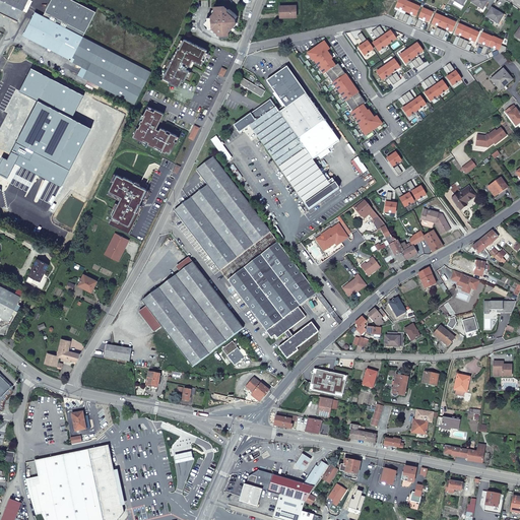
[(26,11),(28,7),(31,0),(0,0),(0,11),(18,20),(23,10),(26,11)]
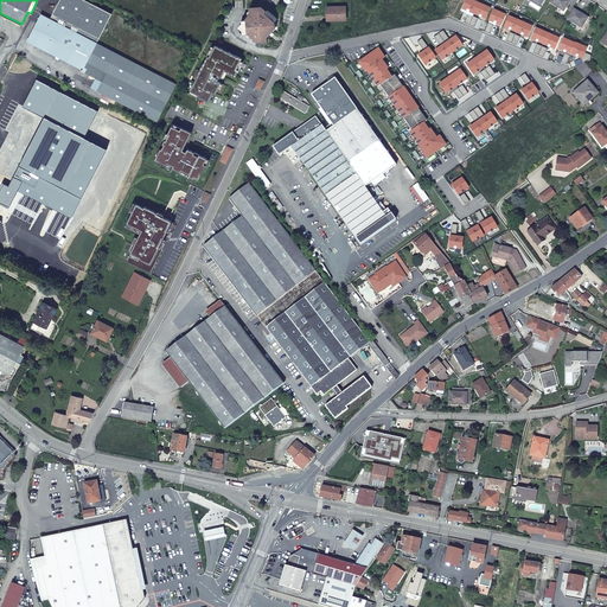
[(58,0),(50,18),(40,13),(26,40),(83,69),(87,62),(107,72),(97,89),(157,121),(177,83),(96,42),(112,13),(87,0),(58,0)]
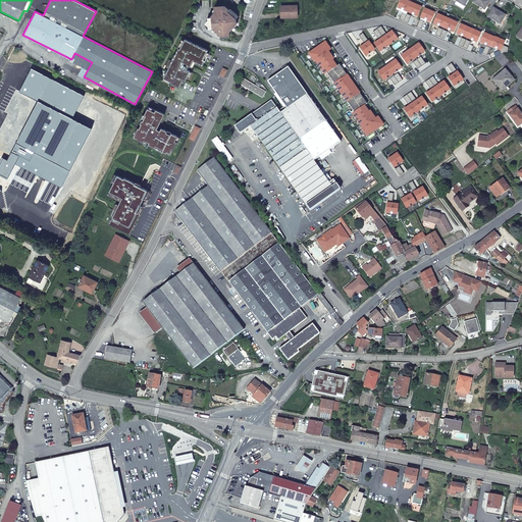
[(403,7),(408,10),(412,2),(406,0),(400,0),(398,7),(402,8),(403,7)]
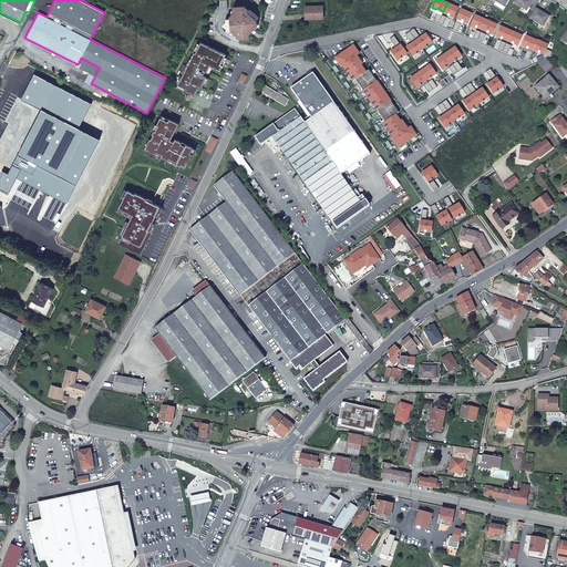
[(532,0),(514,0),(514,1),(521,6),(526,9),(528,6),(533,0),(532,0)]
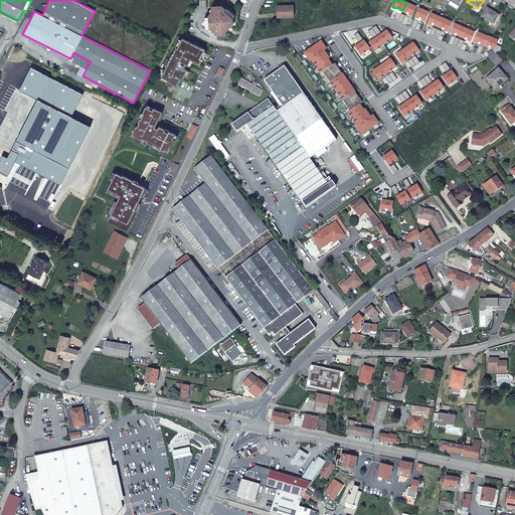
[(406,2),(402,10),(408,12),(407,13),(412,15),(415,6),(406,2)]
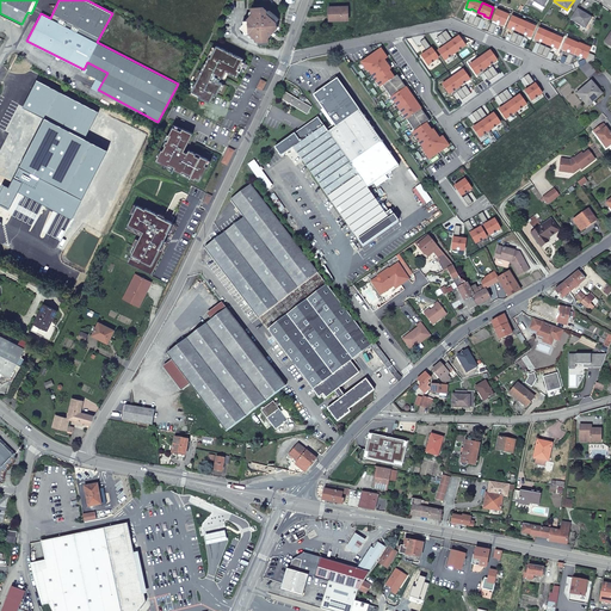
[(252,6),(252,13),(252,18),(247,19),(242,19),(244,34),(255,34),(255,37),(258,37),(258,43),(265,42),(267,39),(267,37),(273,30),(272,29),(276,24),(276,20),(278,17),(270,10),(263,11),(263,6),(252,6)]
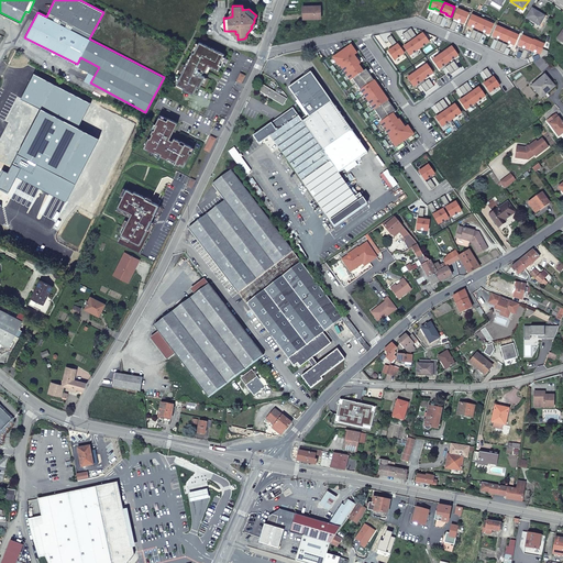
[(304,6),(304,18),(320,18),(320,6),(304,6)]
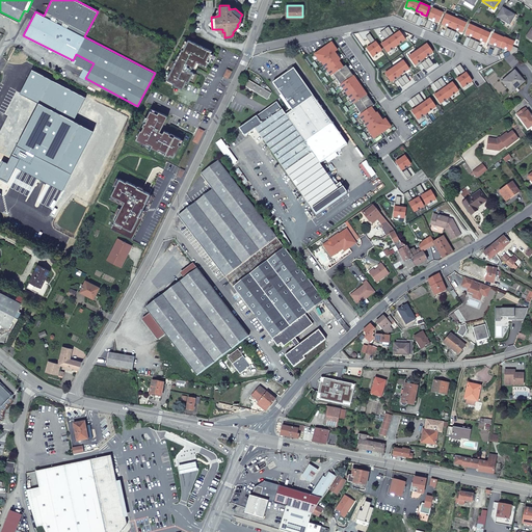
[(503,7),(498,16),(509,24),(515,15),(503,7)]
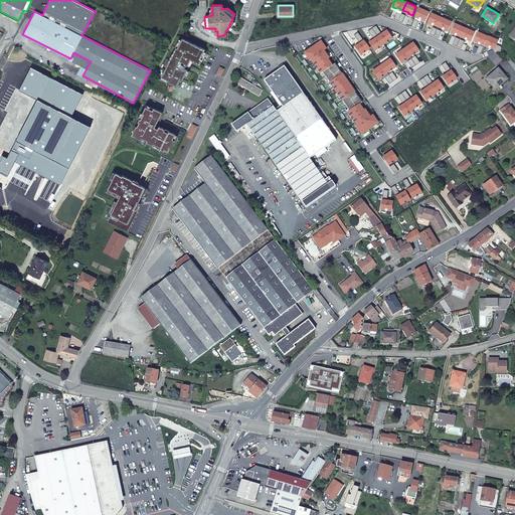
[(419,8),(415,15),(421,18),(420,19),(424,21),(428,12),(419,8)]
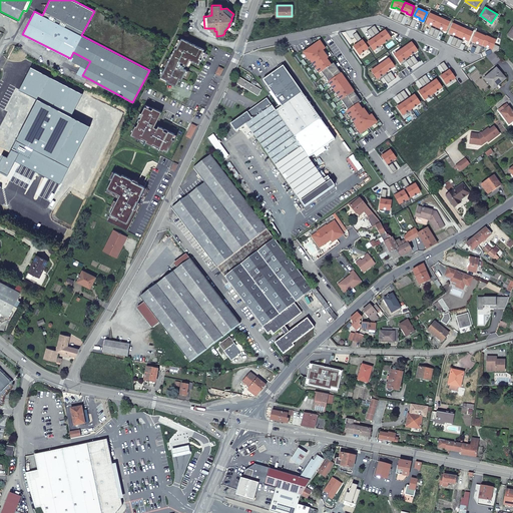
[(431,23),(437,25),(440,18),(431,13),(427,22),(431,24),(431,23)]
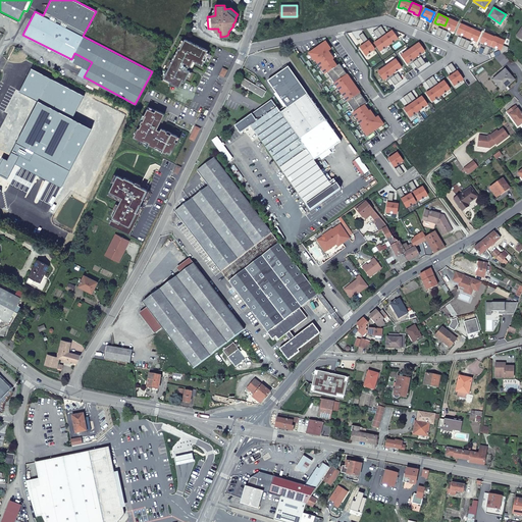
[(448,18),(445,25),(451,29),(450,30),(454,32),(458,22),(448,18)]
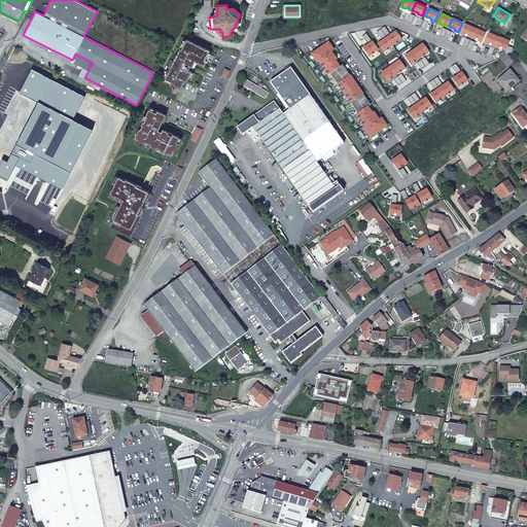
[(466,34),(472,36),(476,29),(465,24),(462,33),(466,35),(466,34)]
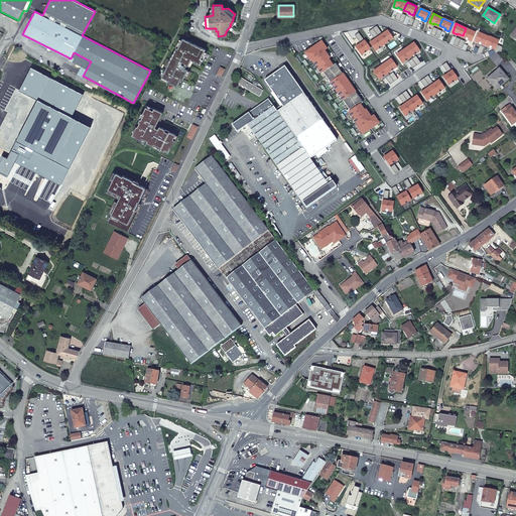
[(382,32),(377,25),(373,27),(378,34),(382,32)]
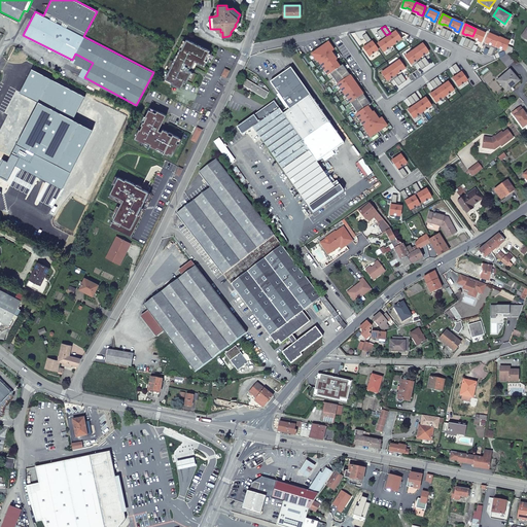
[(386,35),(381,28),(378,31),(382,38),(386,35)]
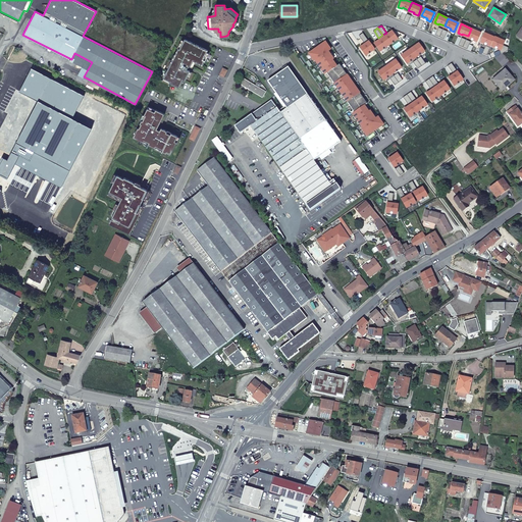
[(471,29),(468,36),(474,39),(473,40),(477,42),(481,33),(471,29)]
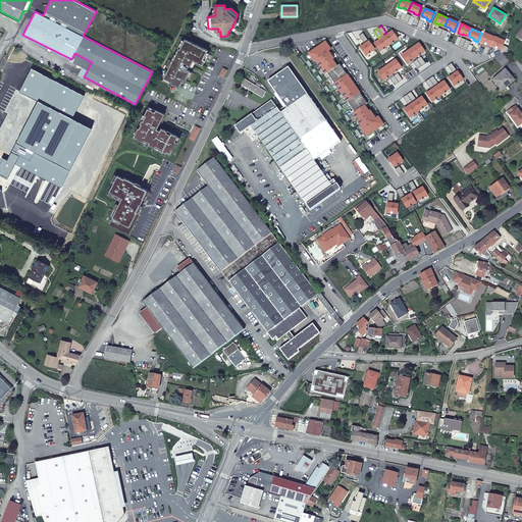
[(389,34),(384,38),(389,45),(398,39),(393,31),(388,33),(389,34)]
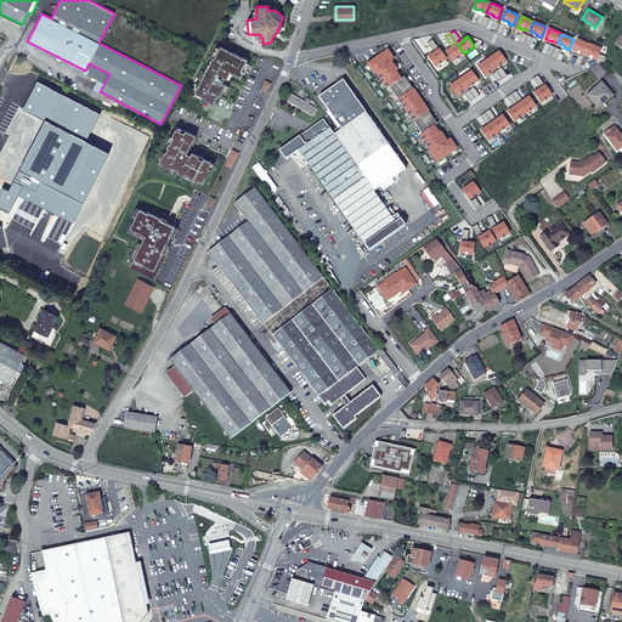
[(439,46),(433,38),(428,41),(434,50),(439,46)]
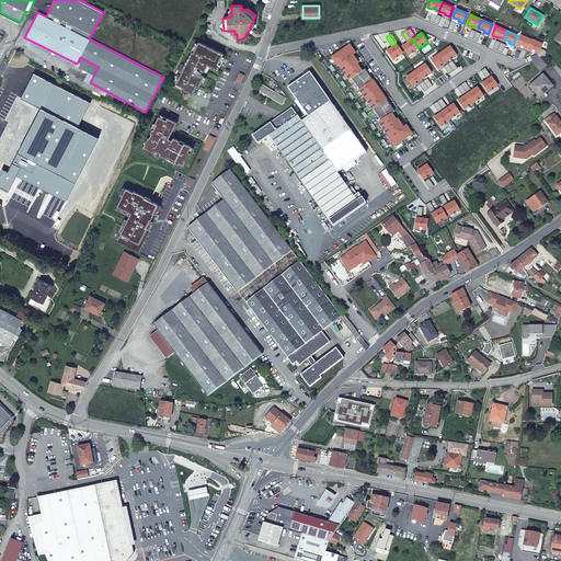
[(522,46),(528,48),(533,39),(522,35),(517,45),(522,47),(522,46)]
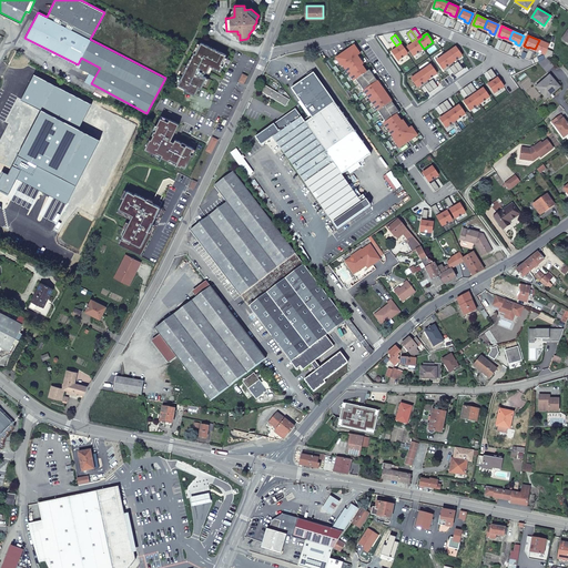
[(535,49),(535,50),(539,51),(539,50),(544,52),(544,53),(546,59),(547,58),(553,56),(554,51),(548,49),(550,44),(539,40),(535,49)]
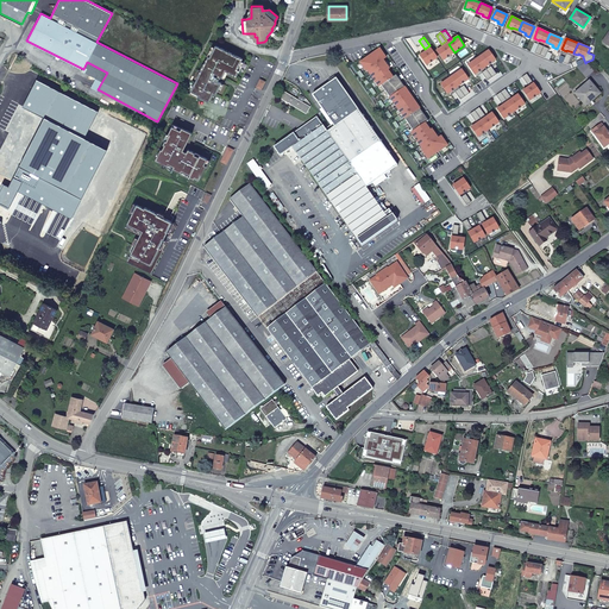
[(243,58),(215,44),(213,49),(209,56),(208,56),(205,64),(206,64),(199,79),(198,79),(192,90),(199,94),(199,95),(209,101),(213,93),(217,94),(218,89),(221,82),(218,81),(220,76),(223,77),(226,70),(228,71),(237,75),(239,69),(237,69),(242,61),(243,58)]
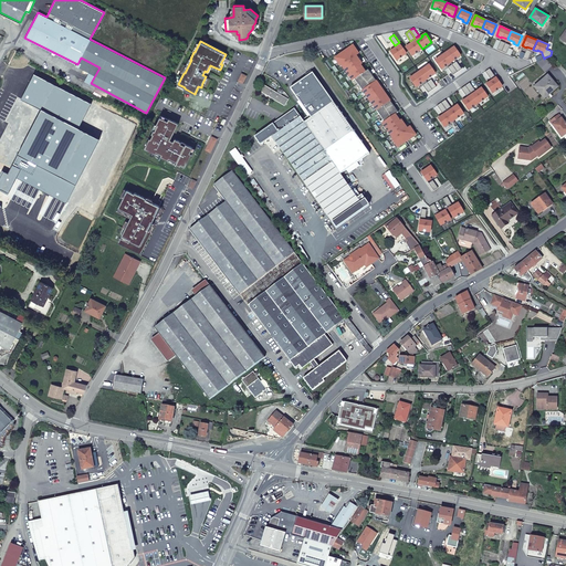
[(422,49),(417,41),(411,44),(410,43),(407,46),(412,55),(422,49)]
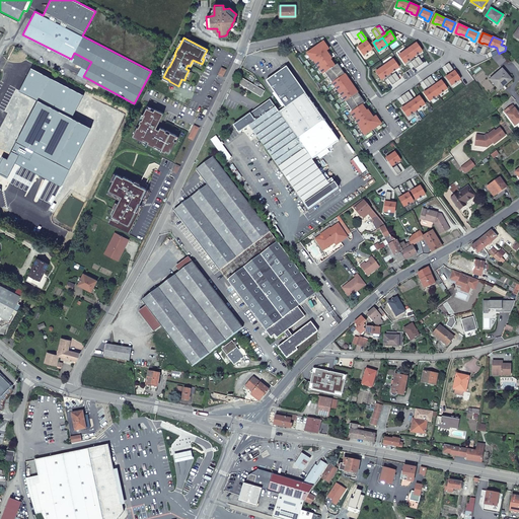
[(323,42),(306,54),(311,62),(313,60),(318,68),(323,75),(325,74),(352,112),(350,113),(355,120),(361,127),(359,129),(364,136),(381,124),(376,116),(373,118),(368,110),(366,112),(361,105),(365,102),(338,65),(335,67),(329,60),(331,59),(326,51),(329,50),(323,42)]
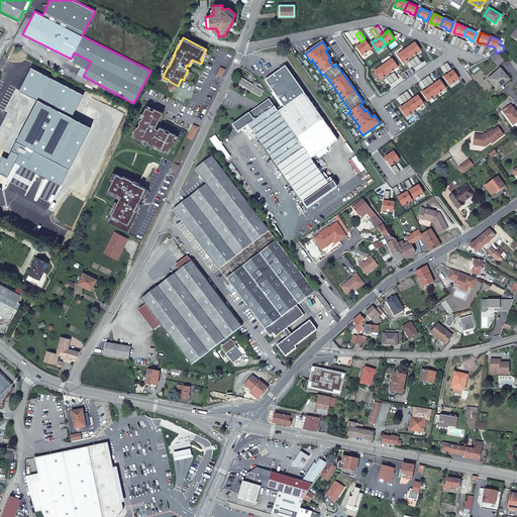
[(371,48),(367,41),(360,45),(360,44),(356,46),(363,55),(371,48)]
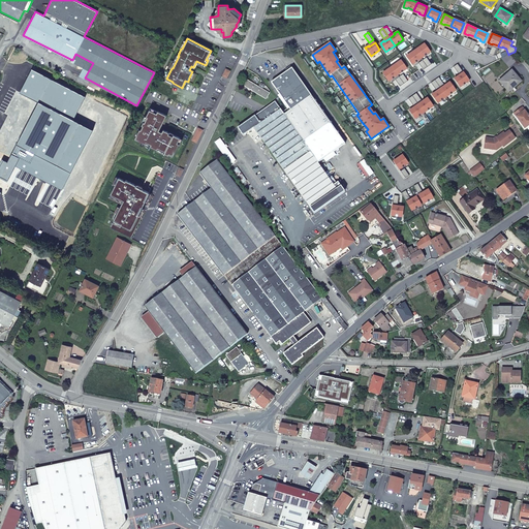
[(416,50),(422,57),(427,53),(427,54),(431,52),(425,43),(416,50)]
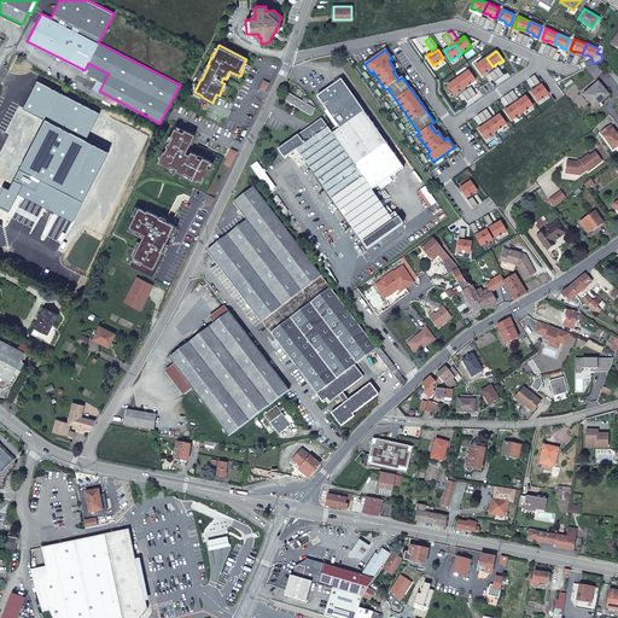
[(485,70),(493,66),(487,58),(476,65),(483,75),(487,71),(485,70)]
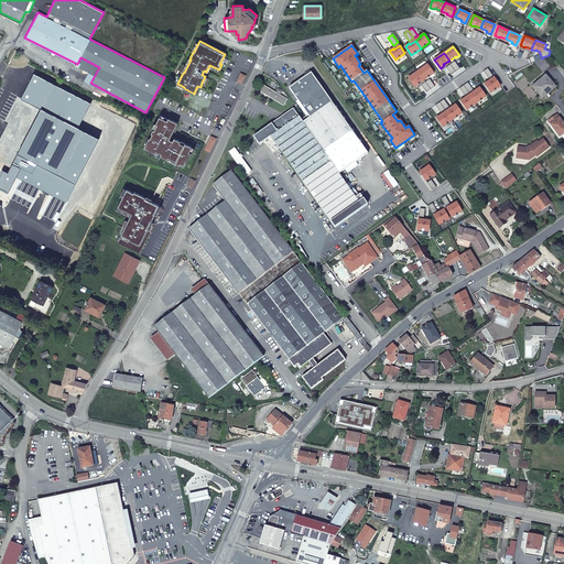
[(535,62),(543,71),(550,65),(543,57),(542,58),(535,62)]
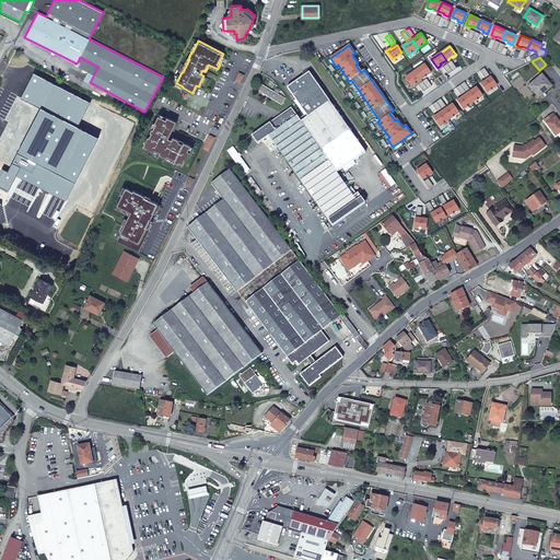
[(183,72),(189,59),(188,59),(187,58),(181,71),(182,72),(183,72)]
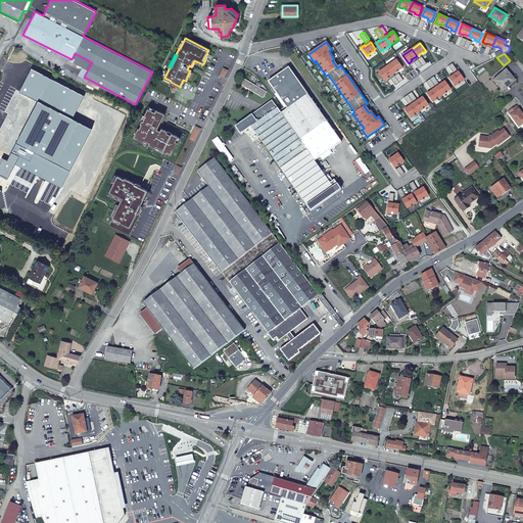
[(418,58),(423,65),(427,63),(422,56),(418,58)]
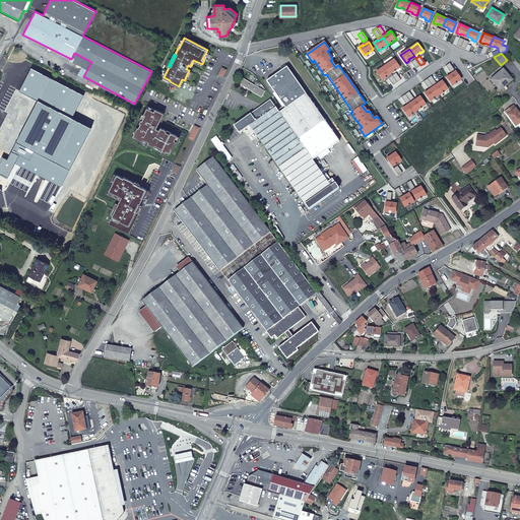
[(412,61),(416,68),(420,65),(415,58),(412,61)]
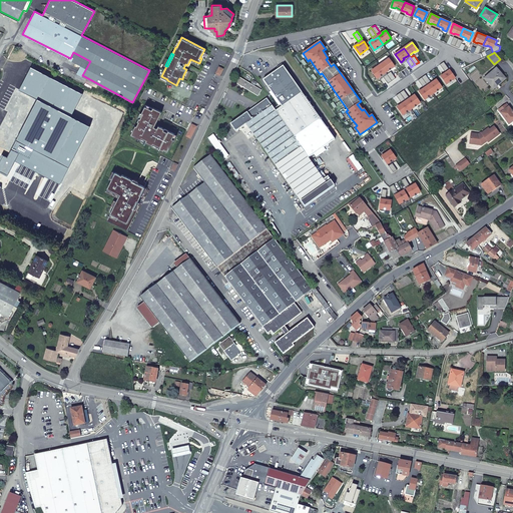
[(381,64),(385,71),(391,67),(391,69),(395,66),(389,58),(381,64)]
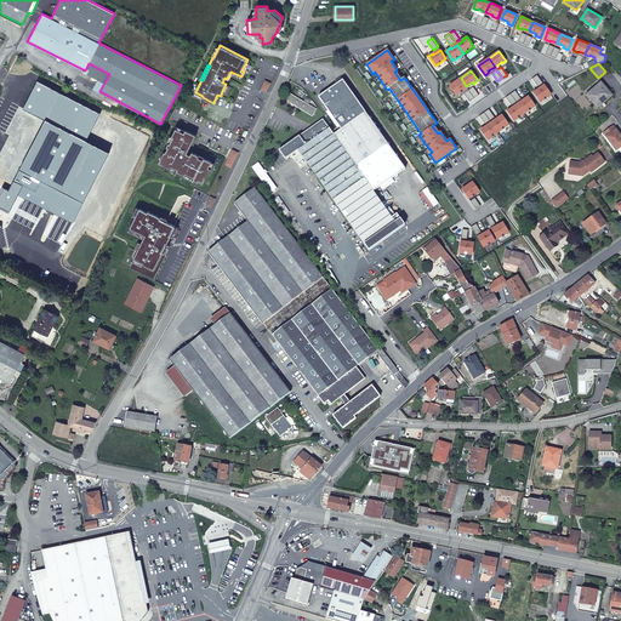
[(543,83),(537,74),(534,78),(539,86),(543,83)]
